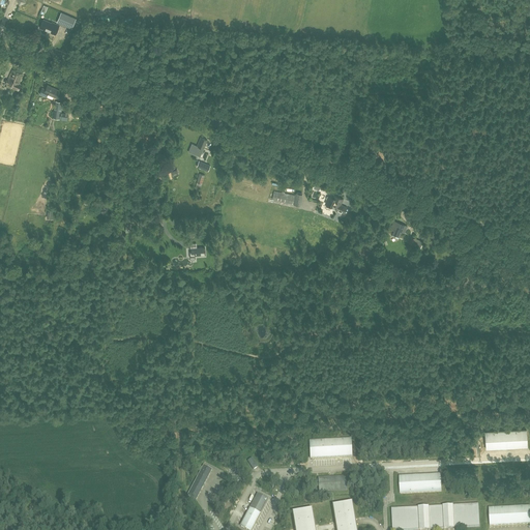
[(56,24),(71,30),(76,20),(61,13),(56,24)]
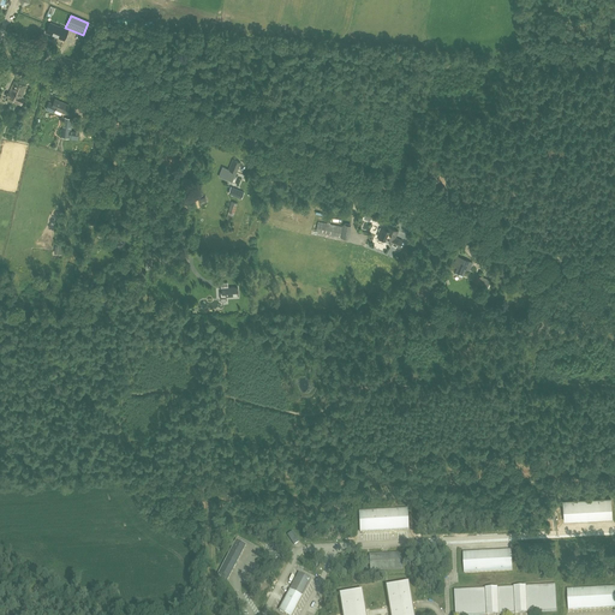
[(47,33),(65,40),(69,29),(60,27),(51,23),(47,33)]
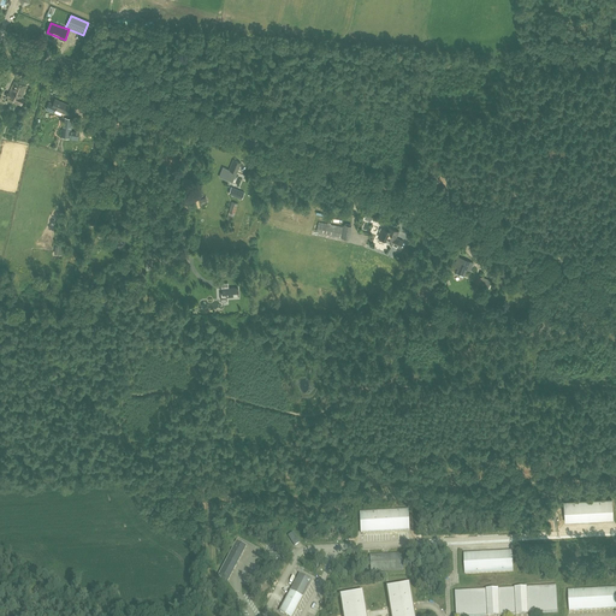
[(22,105),(23,100),(21,99),(25,87),(15,82),(9,94),(7,94),(5,96),(17,102),(16,104),(22,105)]
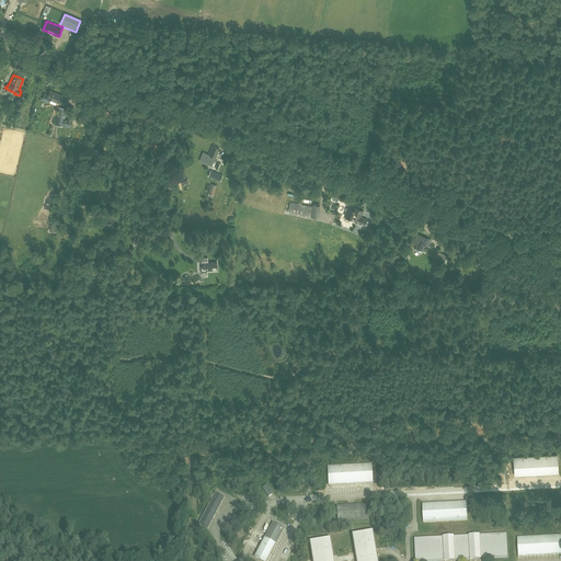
[(50,91),(48,95),(45,94),(42,100),(49,103),(50,100),(60,104),(64,96),(50,91)]
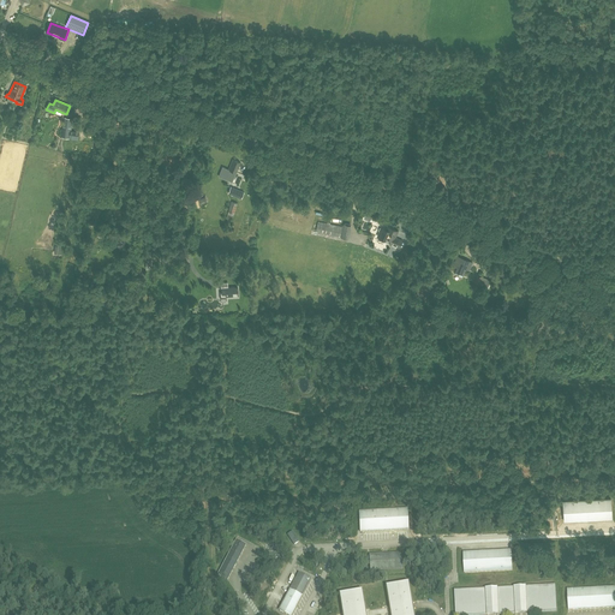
[(64,118),(61,137),(69,139),(73,119),(64,118)]
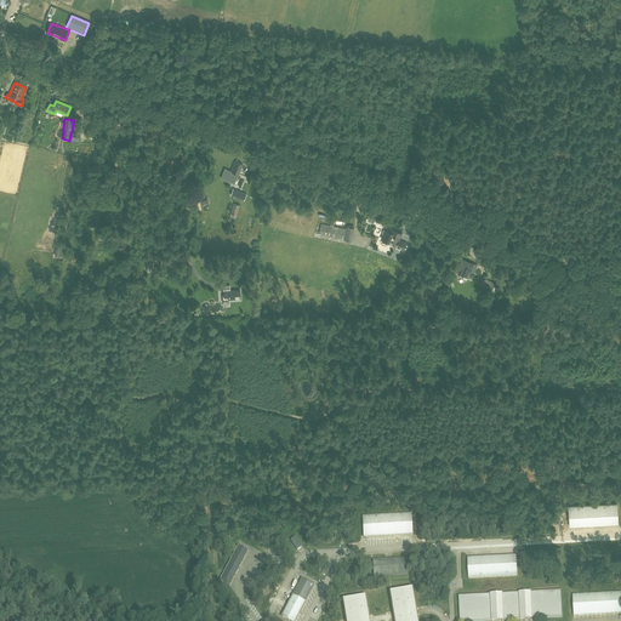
[(239,175),(243,165),(235,161),(231,171),(224,169),(221,178),(234,184),(239,175)]
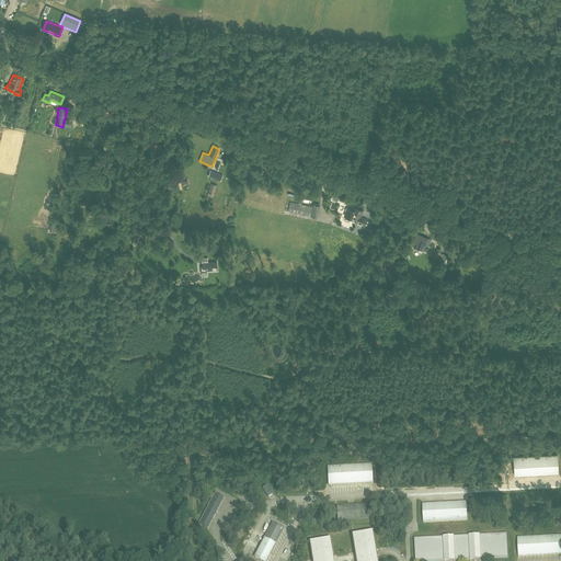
[(222,175),(210,170),(208,176),(219,182),(222,175)]
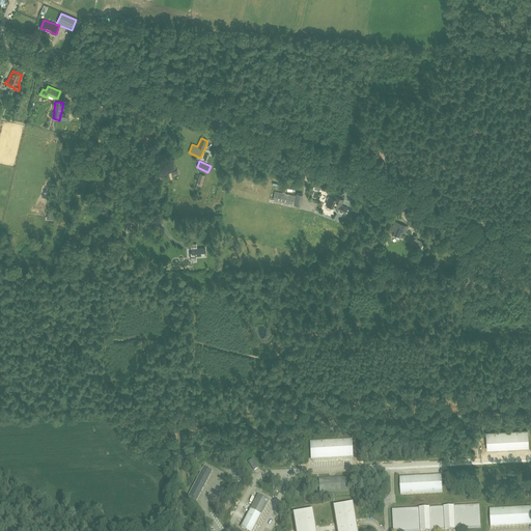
[(201,189),(205,175),(199,174),(196,188),(201,189)]
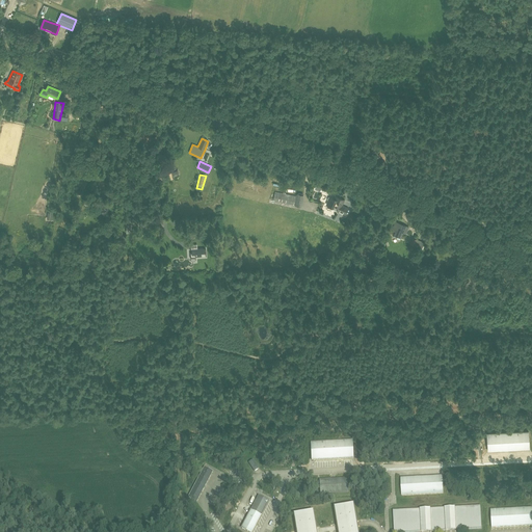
[(273,201),(301,207),(303,195),(297,194),(297,196),(275,192),(273,201)]
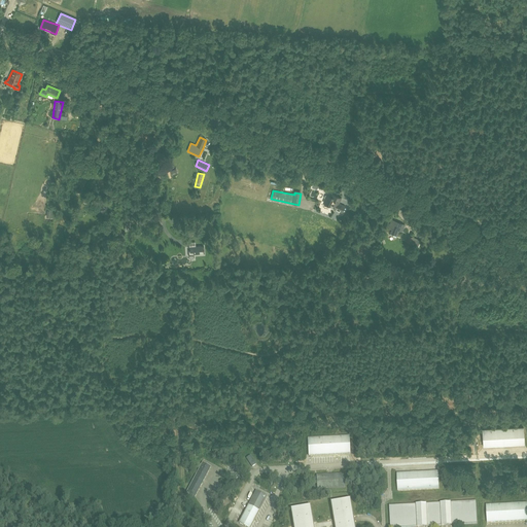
[(329,205),(329,204),(335,206),(334,209),(342,213),(345,207),(339,204),(341,199),(332,195),(330,198),(326,196),(323,202),(323,203),(328,205),(329,205)]
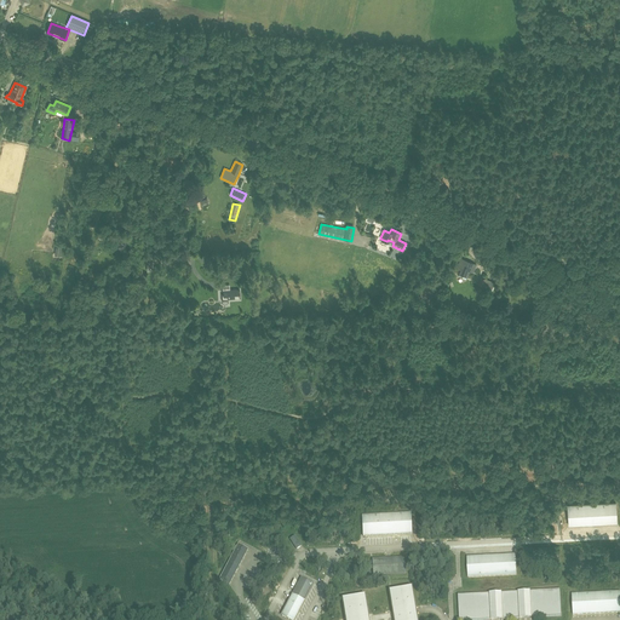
[(124,248),(127,242),(125,240),(126,239),(125,239),(125,237),(124,237),(122,237),(122,239),(120,237),(119,239),(114,236),(110,242),(118,247),(119,246),(124,248)]
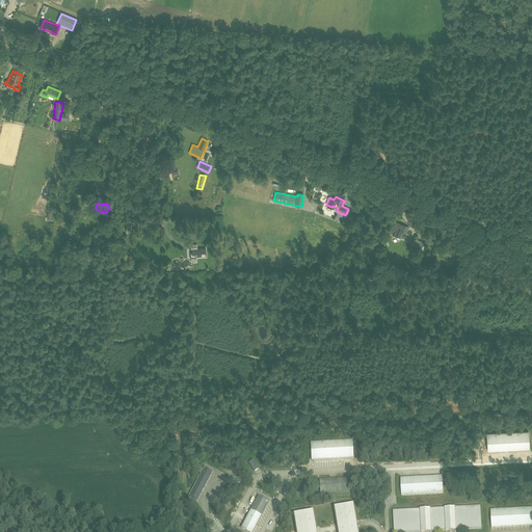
[(406,234),(408,227),(402,224),(401,225),(395,222),(392,230),(396,232),(394,235),(400,238),(402,233),(406,234)]
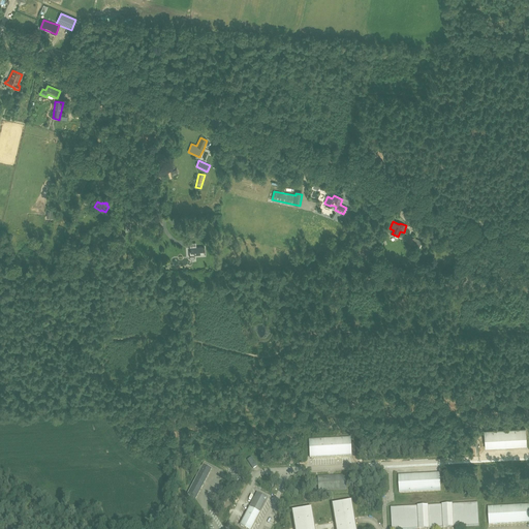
[(195,256),(205,255),(205,247),(190,249),(190,251),(189,251),(189,257),(195,256)]
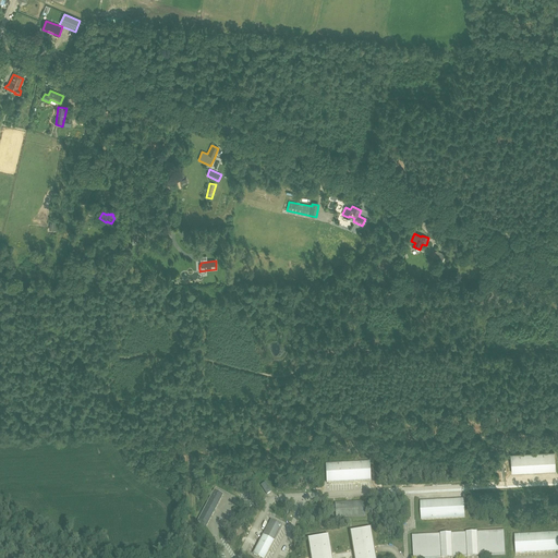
[(511,474),(555,471),(555,452),(510,455),(511,474)]
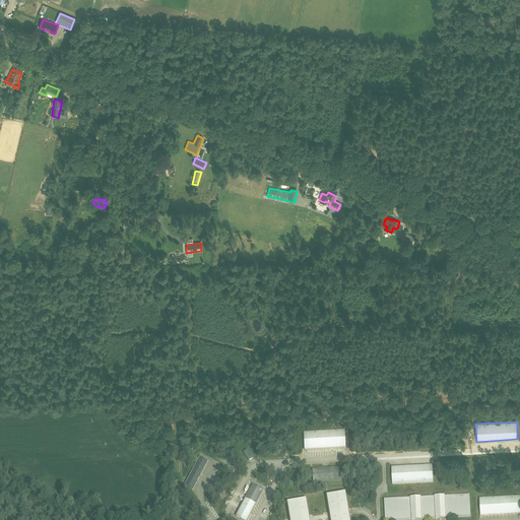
[(304,450),(345,448),(344,431),(303,433),(304,450)]
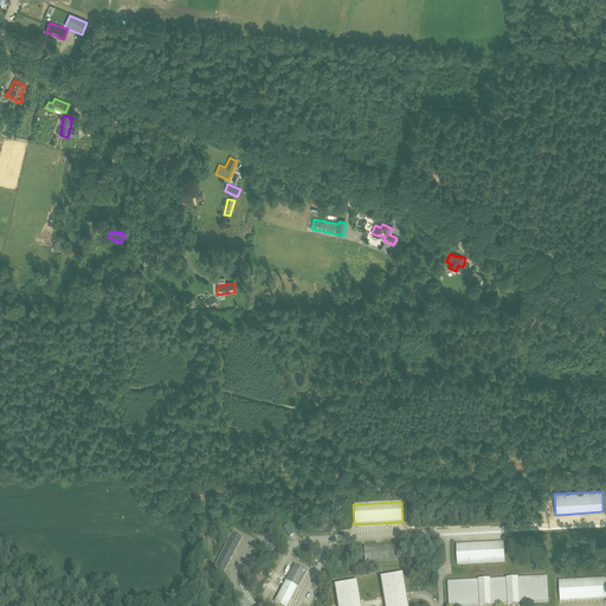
[(295,534),(289,524),(284,529),(290,539),(295,534)]
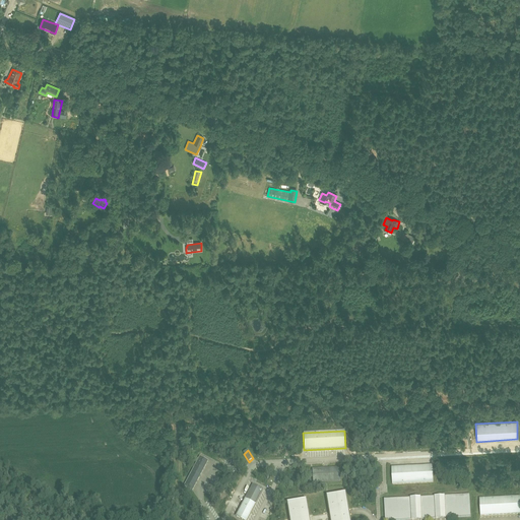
[(193,491),(208,460),(199,456),(184,485),(193,491)]
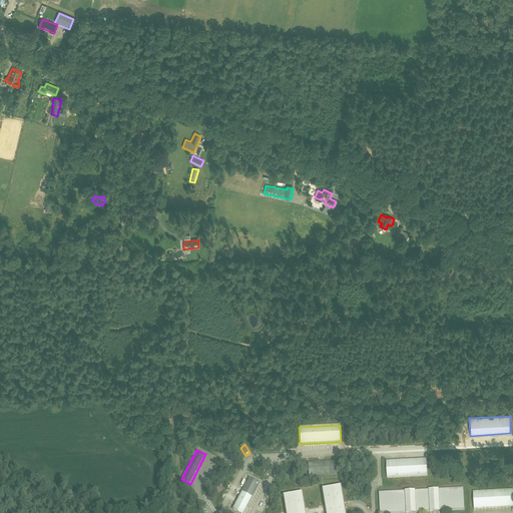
[(387,479),(428,476),(427,459),(386,461),(387,479)]
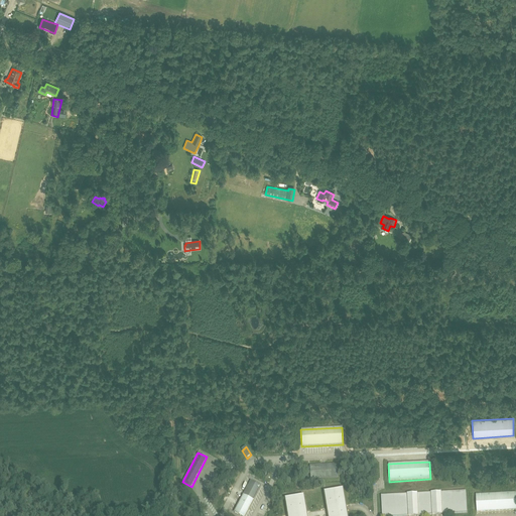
[(251,481),(243,495),(233,513),(239,515),(245,515),(253,500),(261,486),(251,481)]
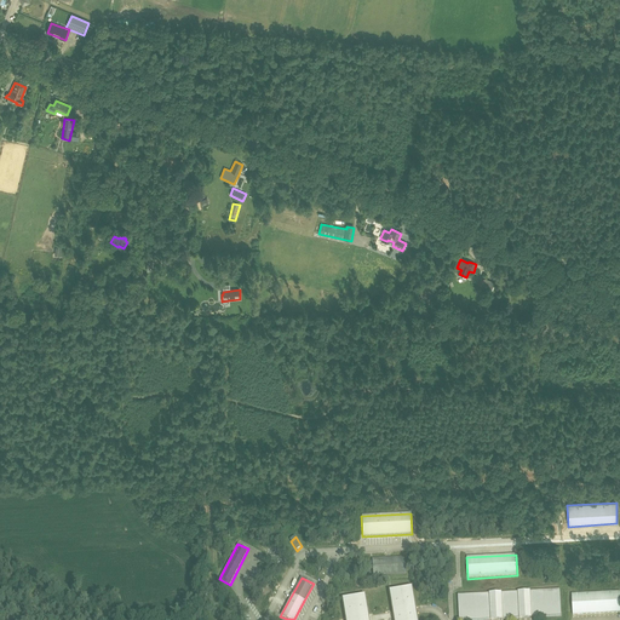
[(389,591),(394,619),(417,619),(412,587),(389,591)]
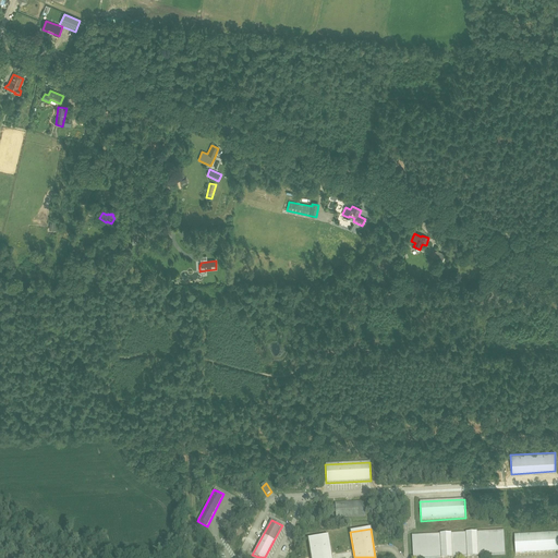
[(452,557),(468,557),(478,557),(478,556),(505,555),(505,531),(477,533),(477,532),(466,533),(451,534),(451,533),(440,534),(413,536),(413,557),(439,557),(441,557),(447,557),(452,557)]
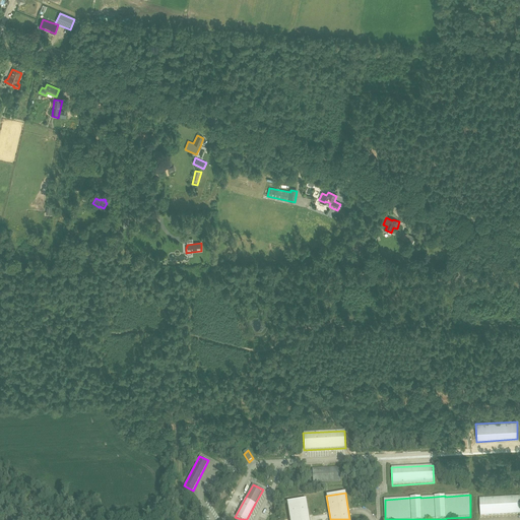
[(519,496),(479,499),(480,516),(519,514),(519,496)]
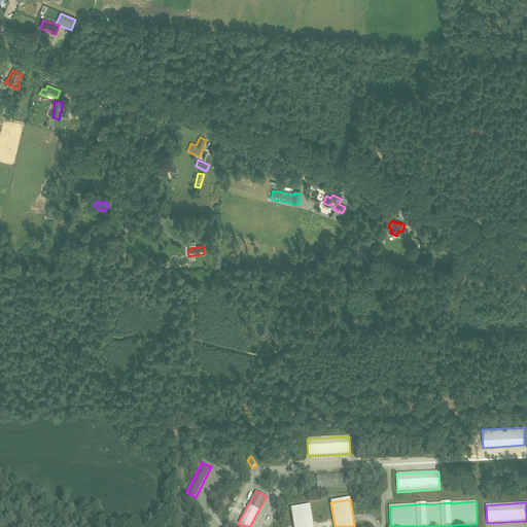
[(290,510),(293,526),(313,526),(310,505),(290,510)]
